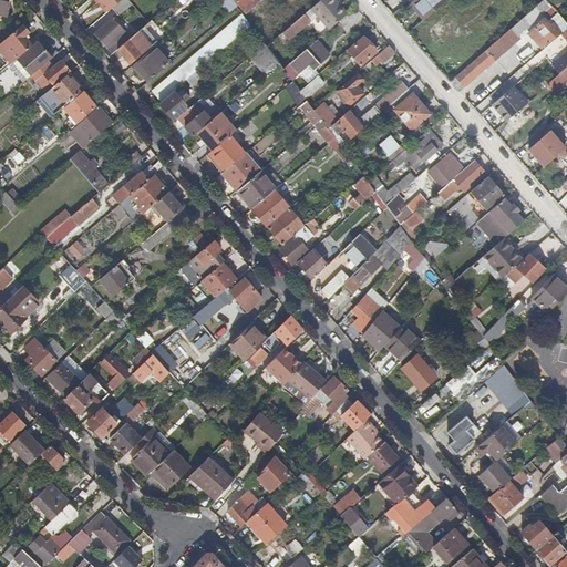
[(92,0),(105,14),(120,0),(92,0)]
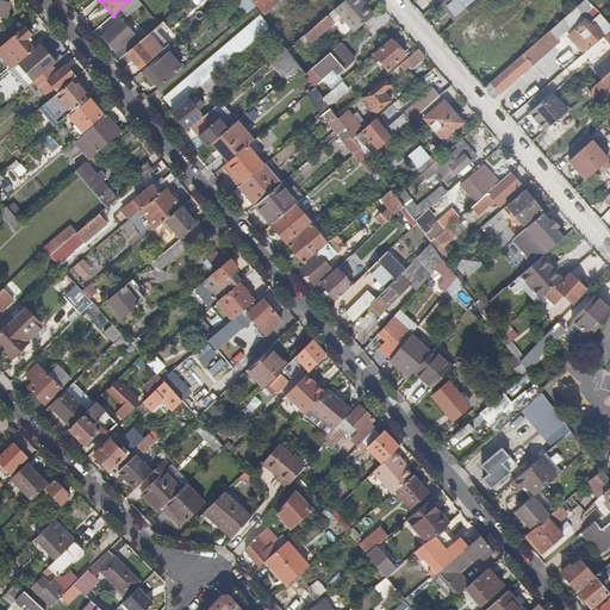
[(137,0),(131,0),(123,7),(129,16),(142,5),(137,0)]
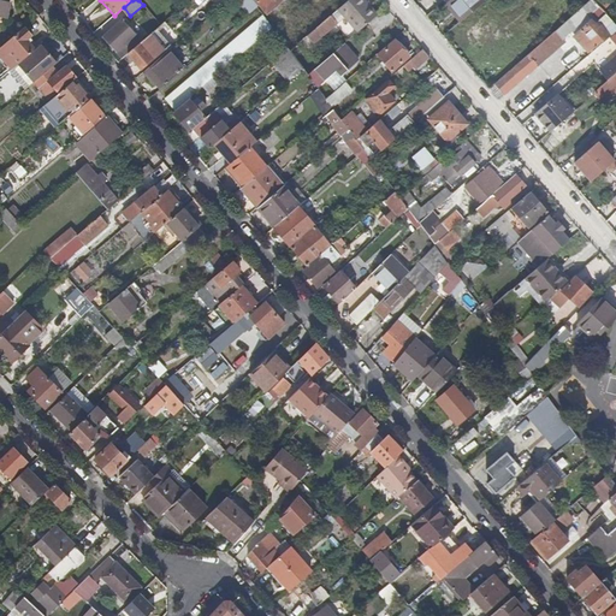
[(236,0),(248,15),(256,7),(250,0),(236,0)]
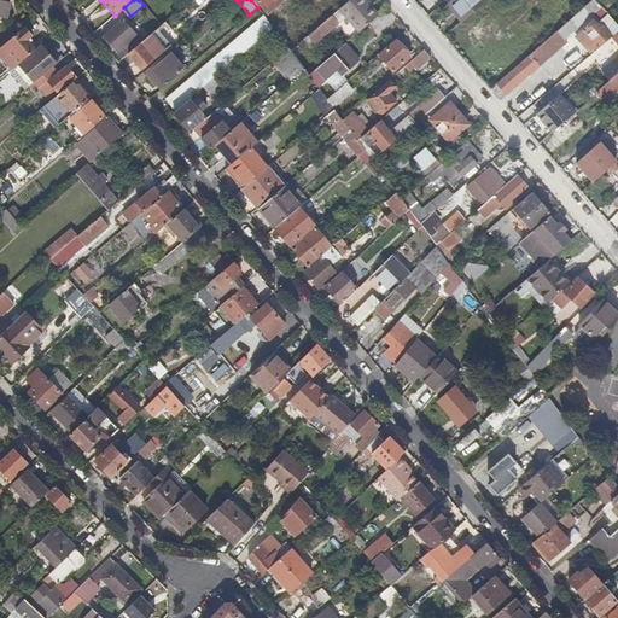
[(256,0),(269,15),(285,0),(256,0)]
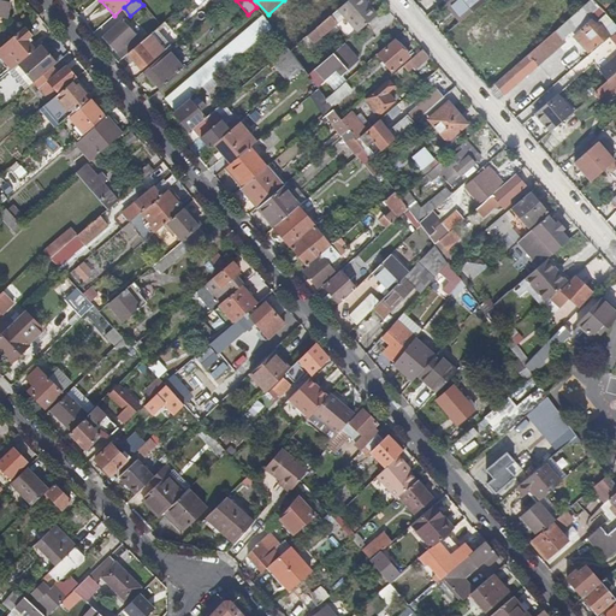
[(284,0),(268,15),(266,17),(292,48),(307,36),(317,28),(306,16),(296,4),(301,0),(284,0)]
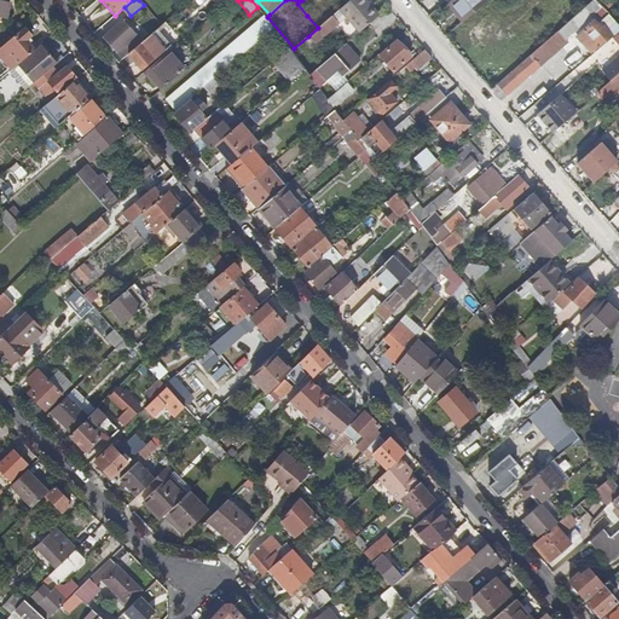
[(380,15),(366,0),(350,0),(340,9),(359,33),(380,15)]
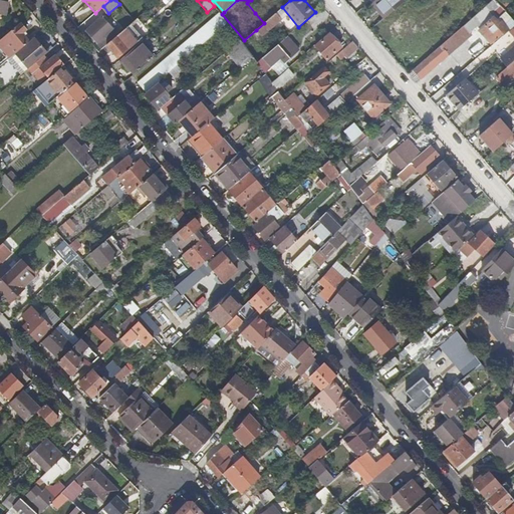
[(404,0),(374,0),(371,3),(376,9),(378,7),(387,16),(405,0),(404,0)]
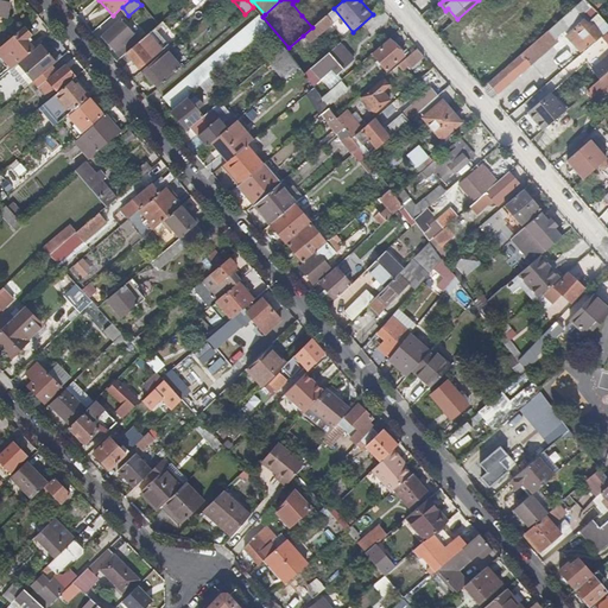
[(596,11),(584,0),(582,0),(483,87),(493,97),(565,35),(581,51),(594,40),(596,43),(607,31),(607,23),(606,20),(596,11)]
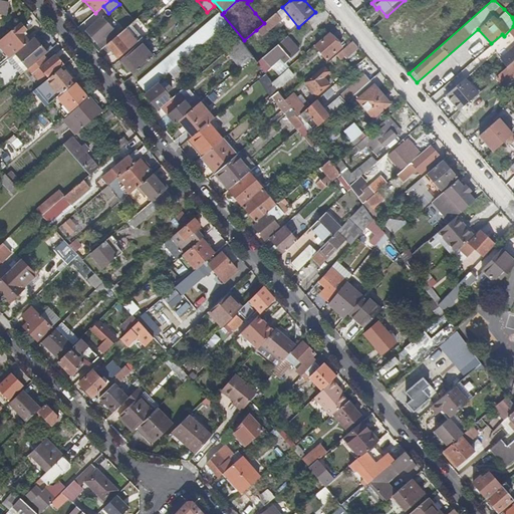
[(494,0),(504,9),(509,3),(505,0),(494,0)]
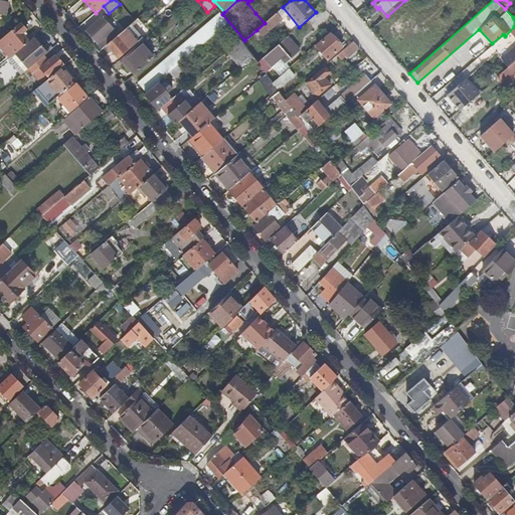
[(278,12),(269,2),(255,13),(265,23),(277,13),(278,12)]
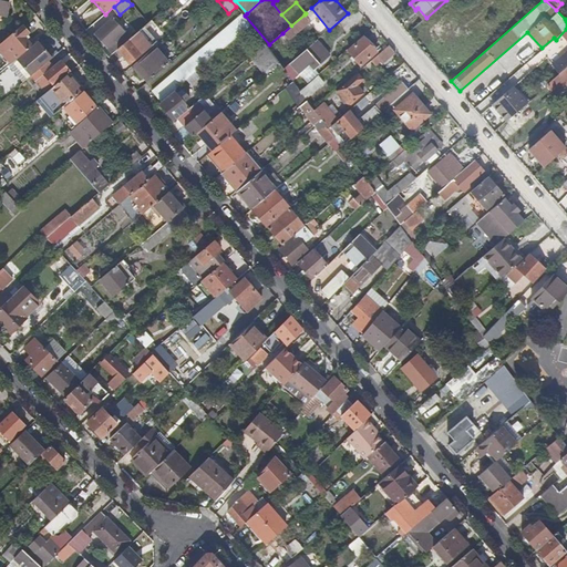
[(305,14),(291,26),(282,33),(290,40),(311,21),(305,14)]
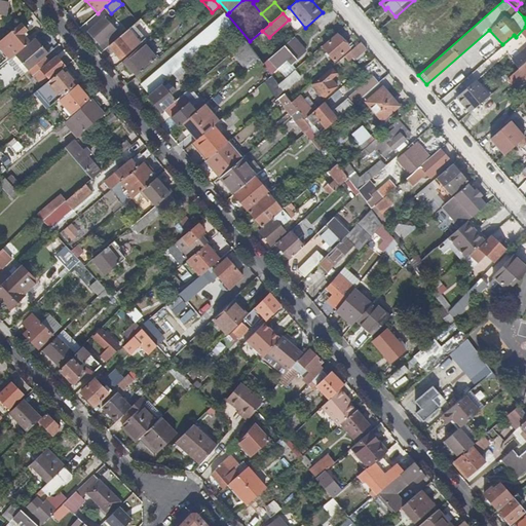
[(149,95),(232,24),(225,14),(141,85),(149,95)]
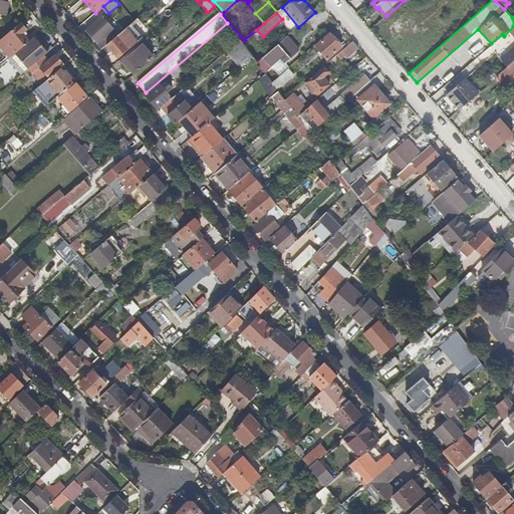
[(102,17),(99,19),(104,25),(98,31),(103,37),(110,31),(115,37),(119,34),(102,17)]
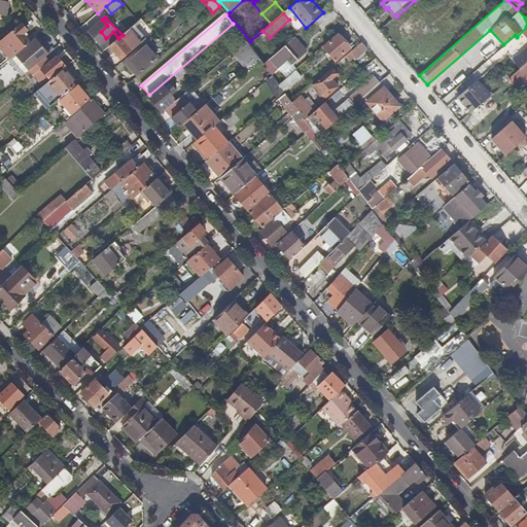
[(89,33),(104,50),(109,46),(118,38),(113,32),(106,38),(101,32),(107,26),(102,20),(89,33)]
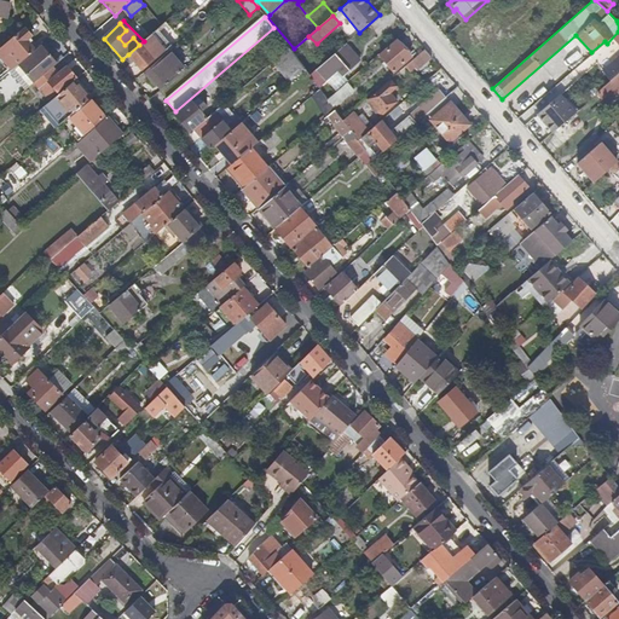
[(33,36),(25,27),(7,42),(0,47),(0,56),(12,69),(19,64),(23,59),(35,51),(27,41),(33,36)]
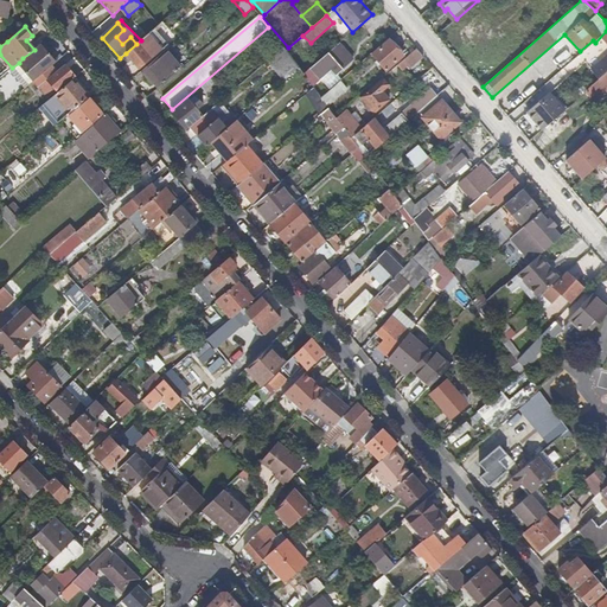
[(606,33),(602,38),(606,42),(606,57),(593,70),(601,78),(606,74),(606,33)]
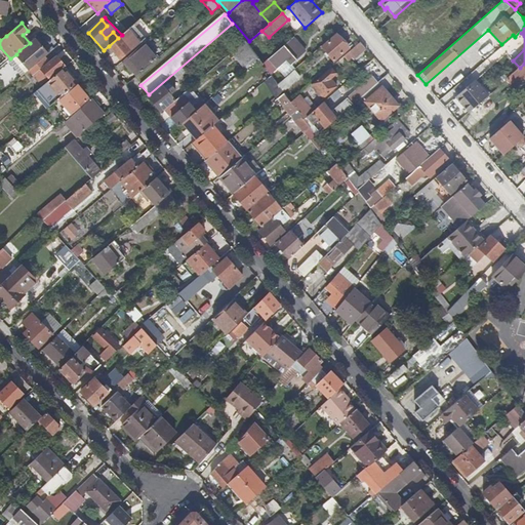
[(137,45),(126,32),(122,35),(118,38),(109,46),(121,59),(137,45)]
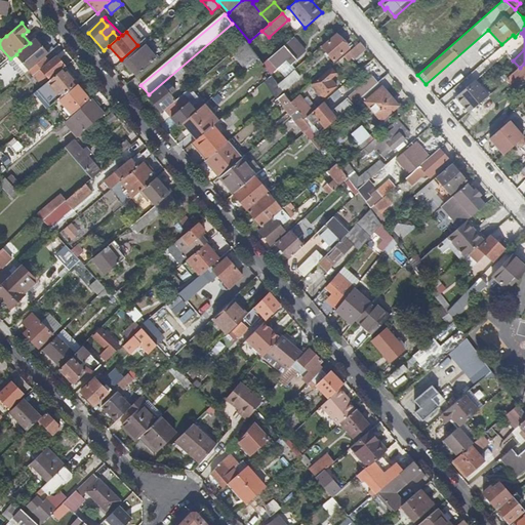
[(337,35),(323,47),(335,62),(350,49),(337,35)]
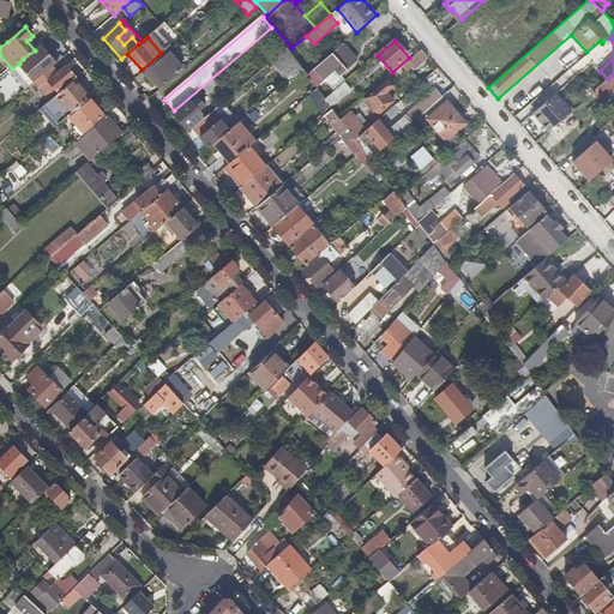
[(359,60),(344,43),(315,68),(325,79),(336,68),(342,74),(359,60)]
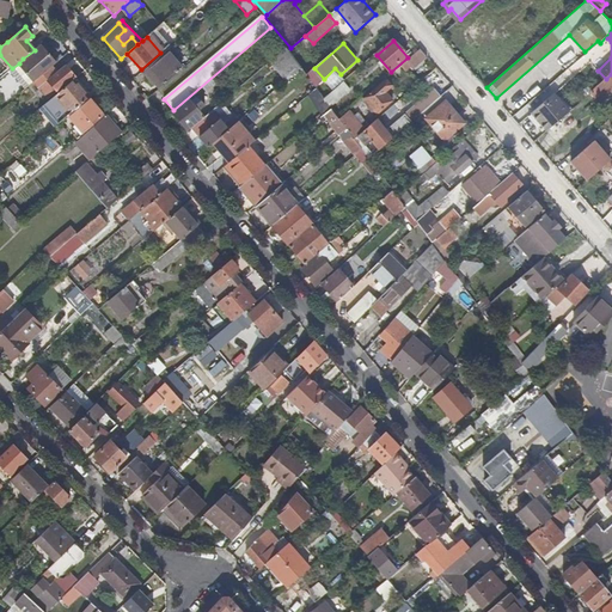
[(51,67),(56,63),(41,44),(35,50),(23,59),(19,63),(35,81),(51,67)]
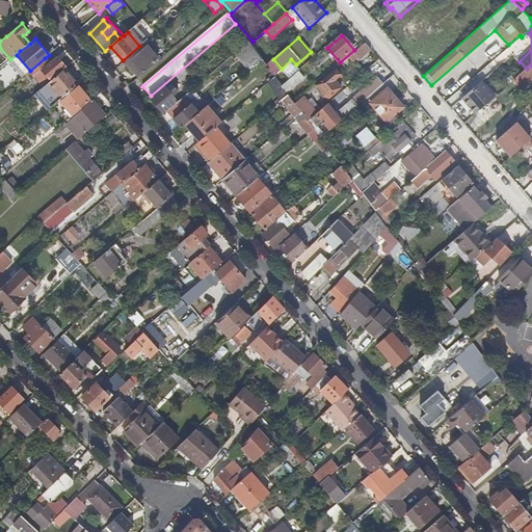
[(248,71),(262,60),(248,43),(235,54),(248,71)]
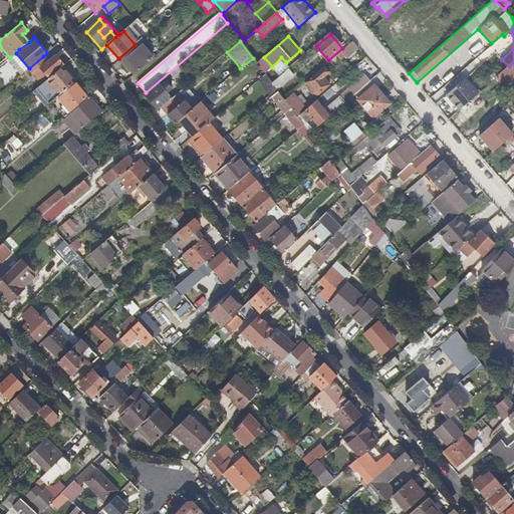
[(358,47),(353,41),(340,51),(345,56),(346,58),(358,47)]
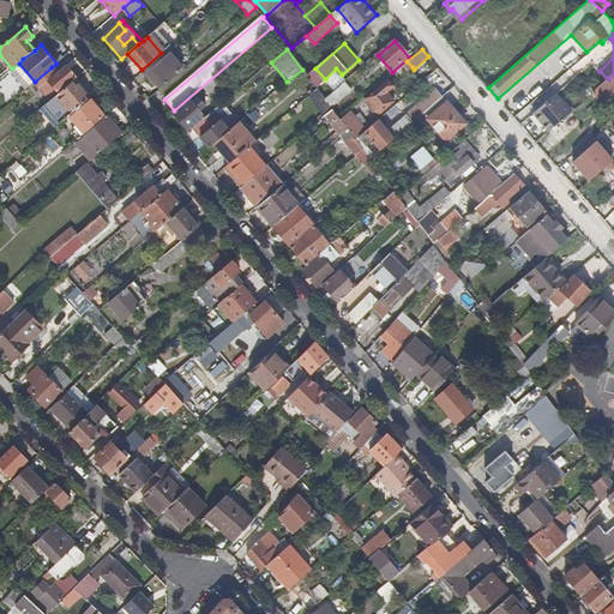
[(160,89),(182,70),(168,52),(145,71),(160,89)]
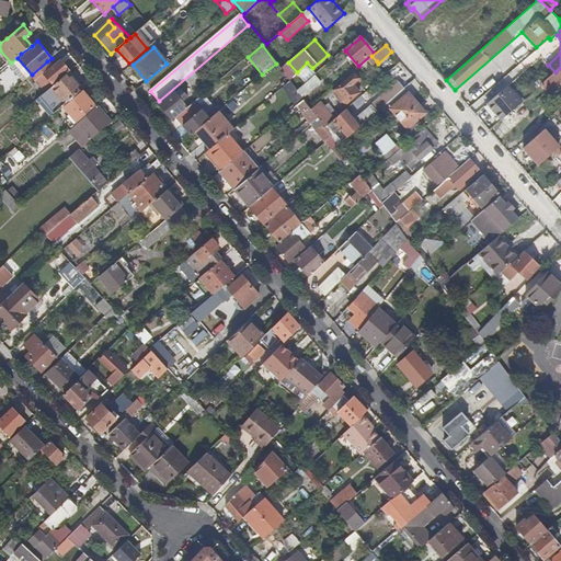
[(371,56),(368,59),(373,65),(377,61),(371,56)]
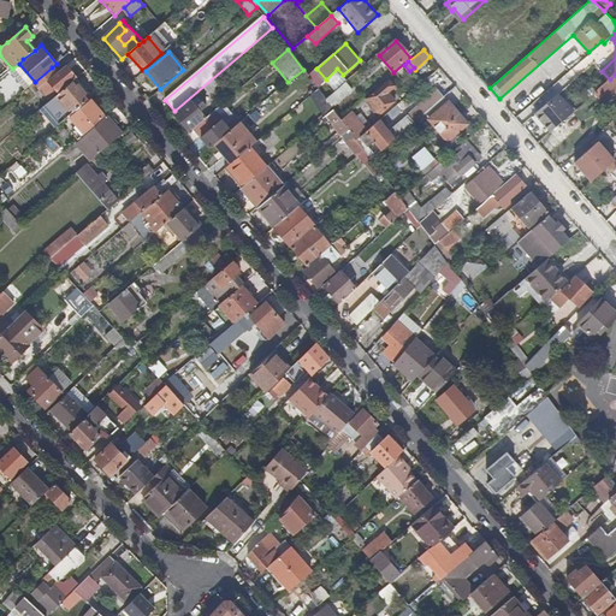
[(58,75),(52,67),(35,82),(28,88),(42,105),(76,78),(66,67),(58,75)]
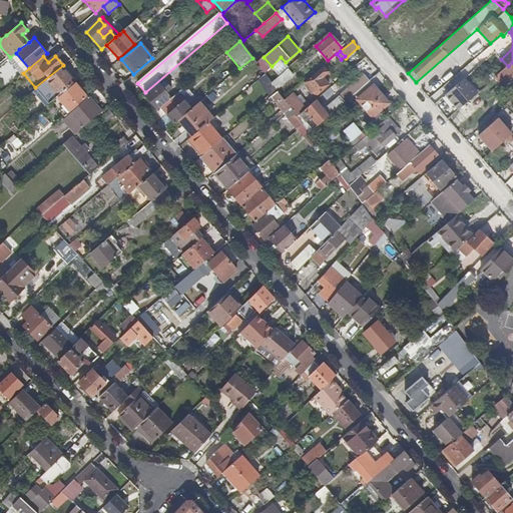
[(263,57),(257,62),(272,82),(278,77),(263,57)]
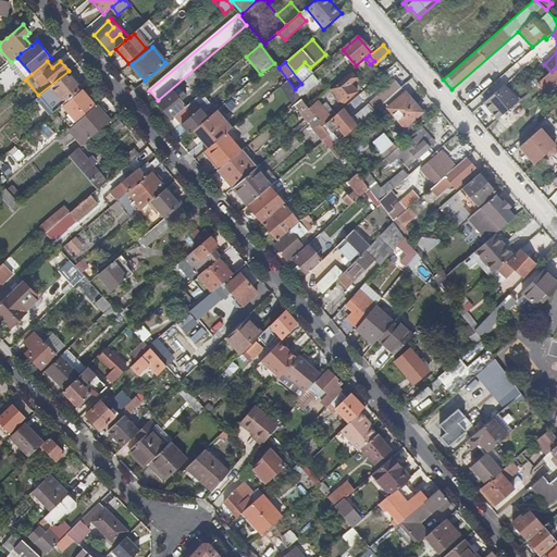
[(556,67),(552,72),(539,84),(547,94),(556,85),(556,67)]
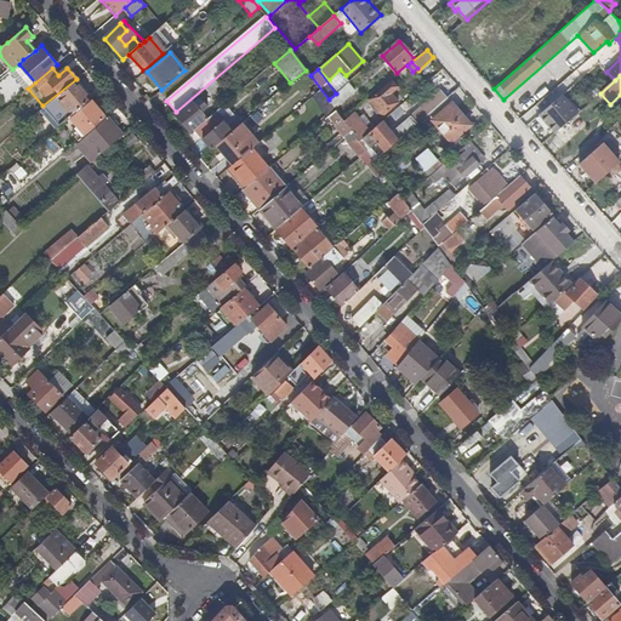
[(399,87),(392,79),(369,98),(383,115),(399,102),(392,93),(399,87)]
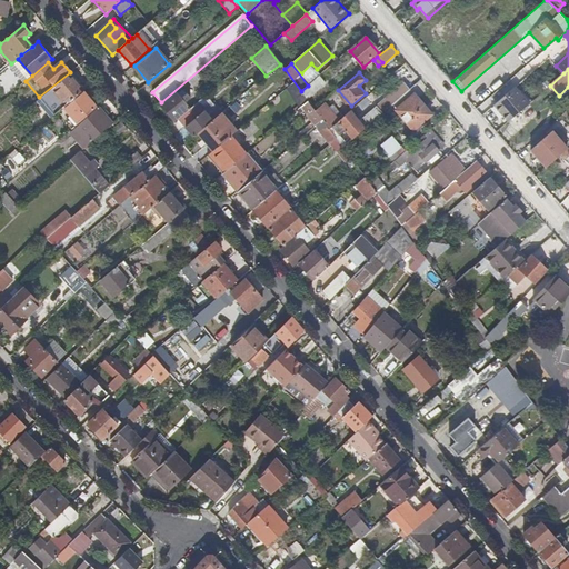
[(48,92),(62,108),(66,106),(81,92),(68,76),(48,92)]
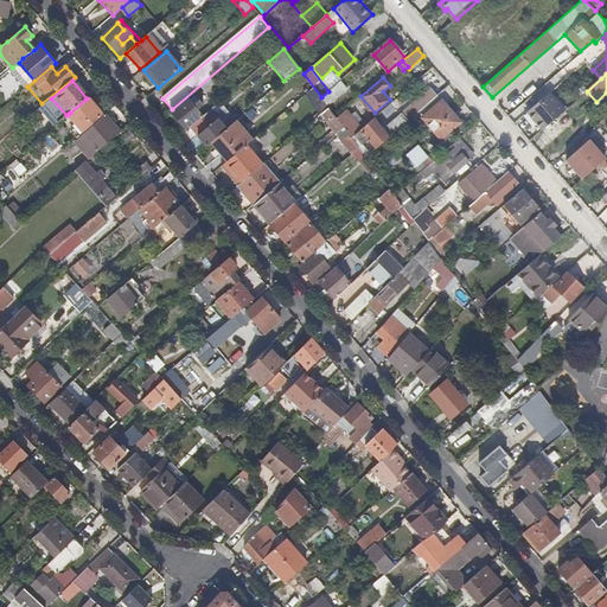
[(375,119),(363,128),(352,138),(366,157),(371,153),(364,144),(369,140),(376,148),(438,95),(432,88),(384,129),(375,119)]
